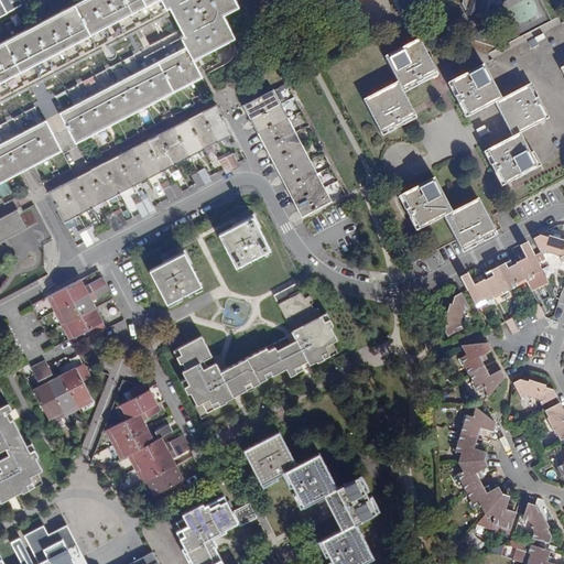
[(83,0),(61,12),(79,49),(163,6),(164,9),(170,6),(182,31),(185,38),(183,39),(187,47),(60,114),(76,144),(204,78),(195,61),(229,43),(223,31),(231,26),(226,17),(242,8),(237,0),(83,0)]
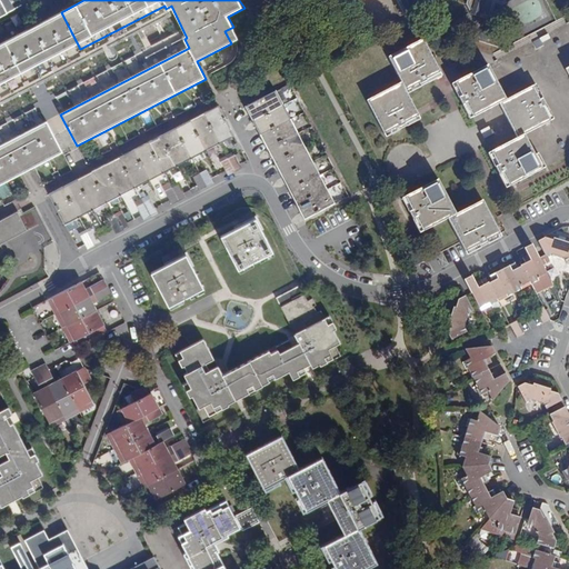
[(397,0),(405,15),(425,3),(430,3),(436,0),(468,0),(467,2),(472,15),(490,19),(496,2),(505,6),(515,0),(397,0)]
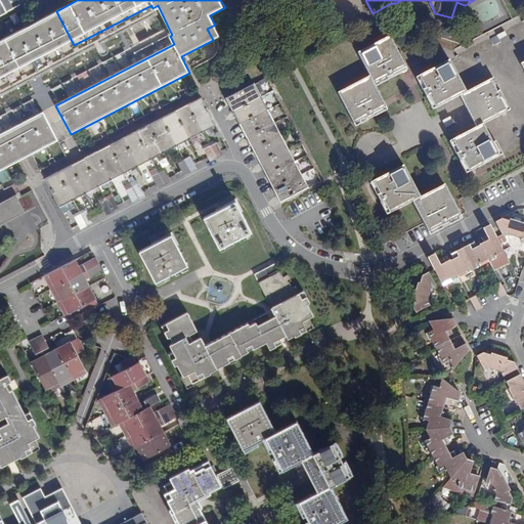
[(62,52),(0,85),(0,97),(157,14),(153,8),(151,5),(74,45),(62,52)]
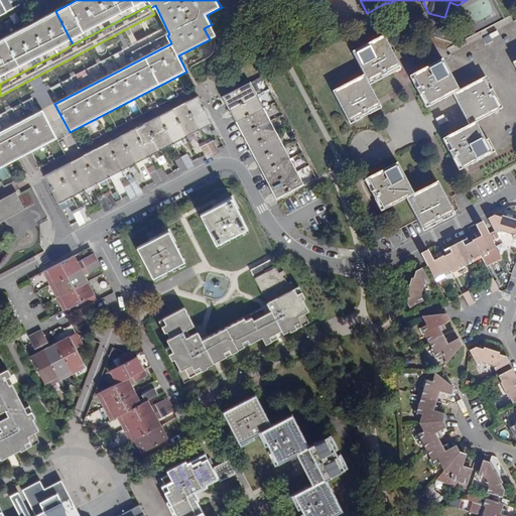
[(55,11),(42,16),(61,51),(73,44),(55,11)]
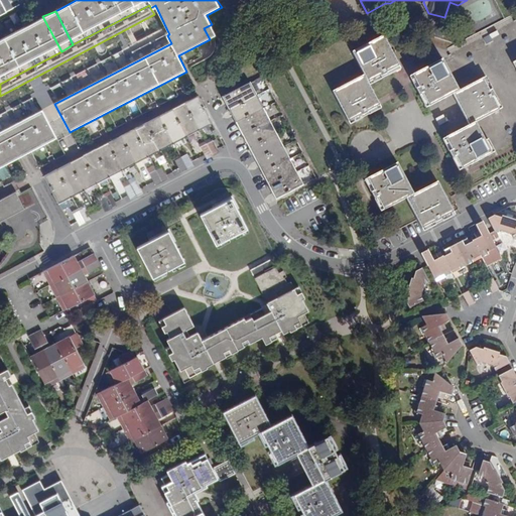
[(0,84),(61,51),(42,16),(0,37),(0,84)]
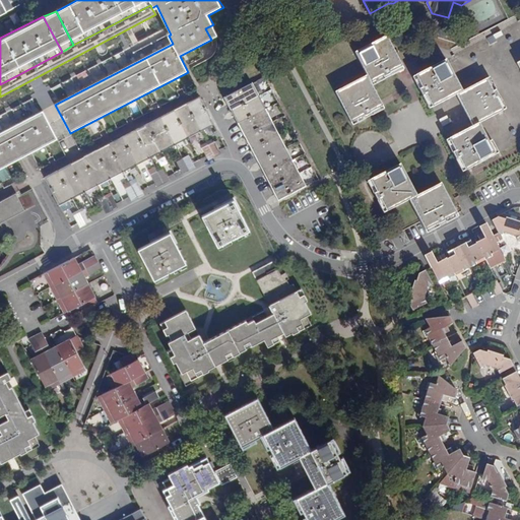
[(205,28),(211,40),(219,36),(213,24),(205,28)]
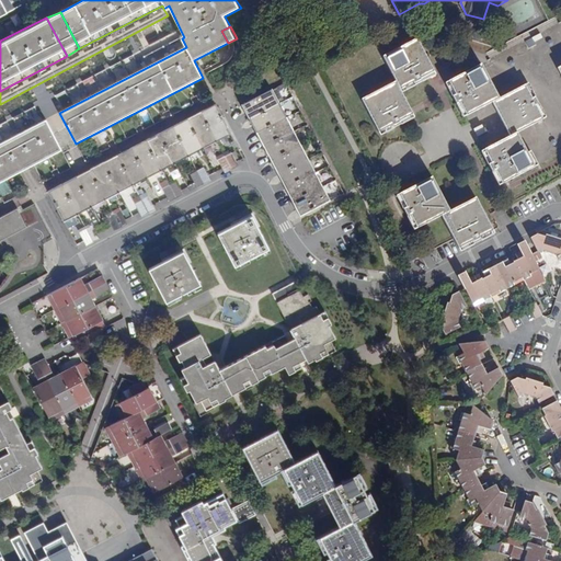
[(549,35),(547,31),(531,39),(535,46),(542,43),(541,39),(549,35)]
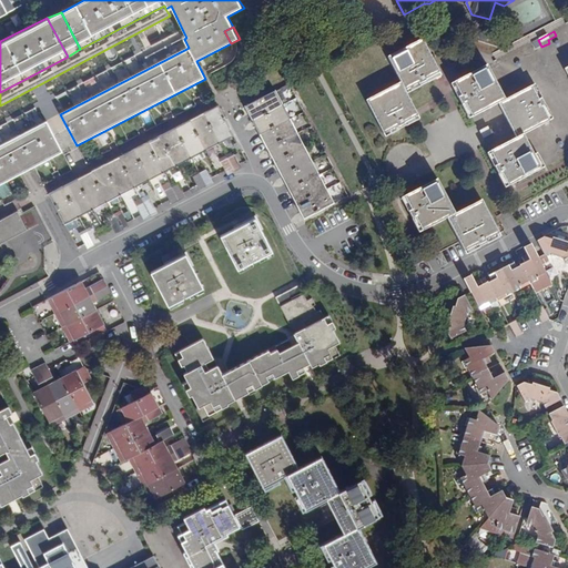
[(437,69),(423,41),(388,59),(401,84),(367,102),(383,134),(397,128),(398,131),(407,128),(405,123),(411,121),(408,115),(416,112),(407,95),(405,92),(419,85),(421,89),(428,85),(426,81),(434,78),(430,72),(437,69)]
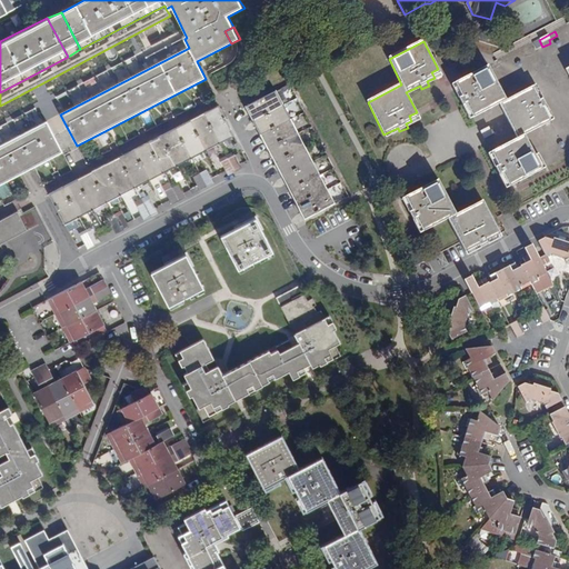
[(513,98),(496,63),(468,78),(471,85),(466,88),(469,93),(466,96),(470,105),(473,102),(481,116),(506,102),(523,135),(498,148),(505,161),(501,163),(507,172),(510,170),(513,177),(519,173),(523,180),(550,166),(531,130),(551,120),(548,113),(553,110),(550,103),(552,102),(549,96),(547,98),(539,85),(513,98)]
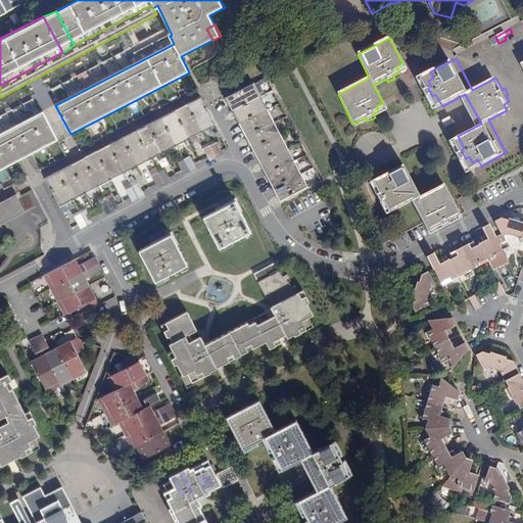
[(394,79),(407,73),(406,68),(399,72),(392,75),(394,79)]
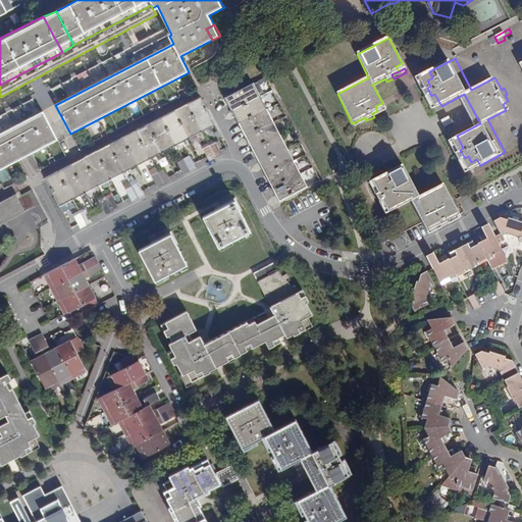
[(430,86),(427,81),(424,74),(421,75),(427,88),(430,86)]
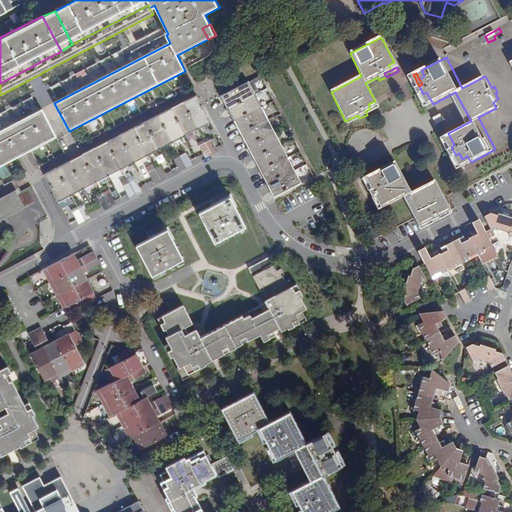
[(494,86),(488,75),(485,76),(492,88),(494,86)]
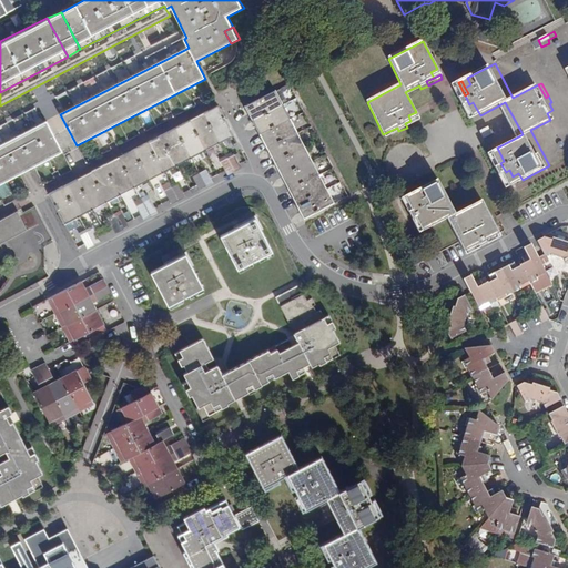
[(288,112),(298,109),(291,85),(281,89),(288,112)]
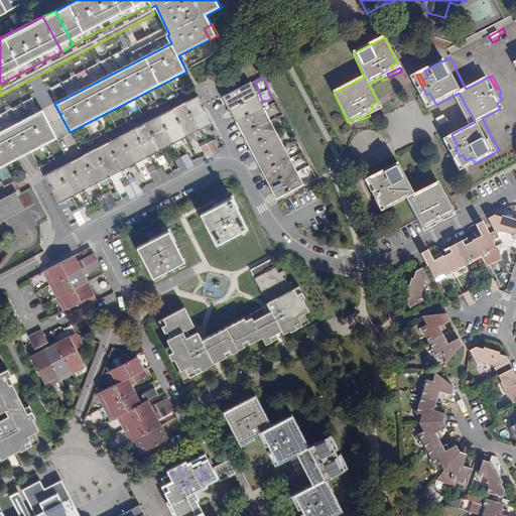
[(370,87),(382,81),(381,78),(368,84),(370,87)]
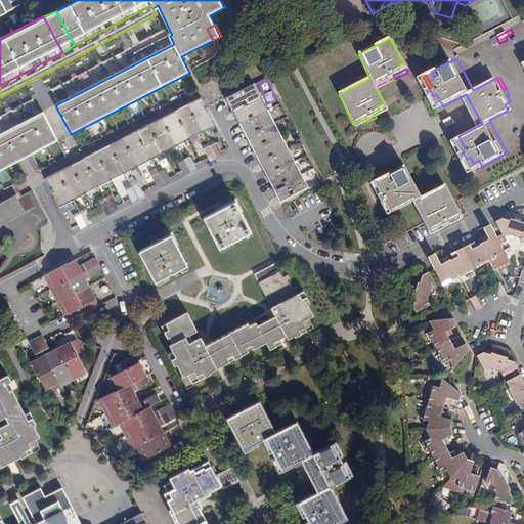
[(224,97),(231,111),(258,94),(252,83),(225,96),(224,97)]
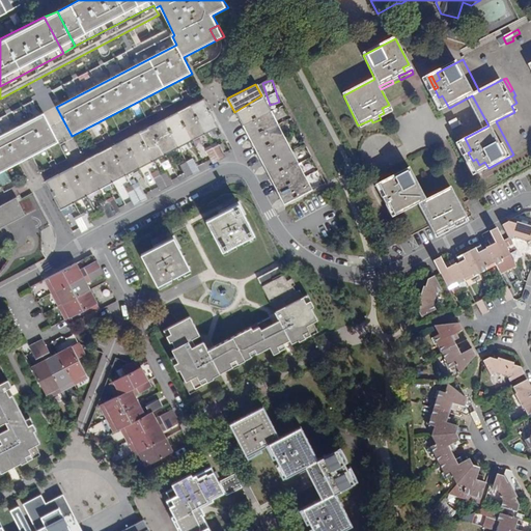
[(242,126),(270,110),(261,95),(234,112),(242,126)]
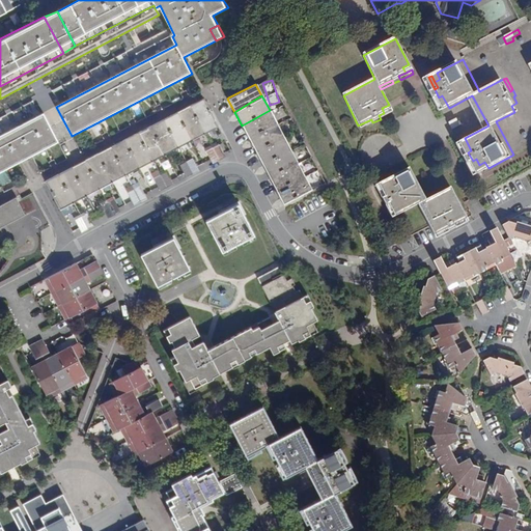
[(439,98),(446,110),(449,108),(442,95),(439,98)]
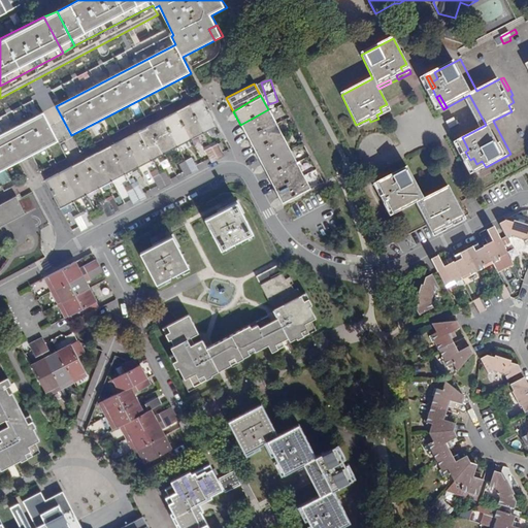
[(520,107),(513,95),(510,96),(514,102),(517,108),(520,107)]
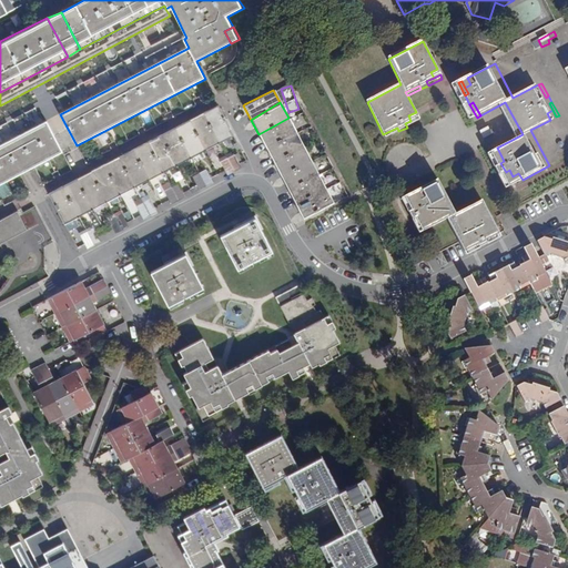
[(216,103),(202,111),(219,141),(233,133),(216,103)]
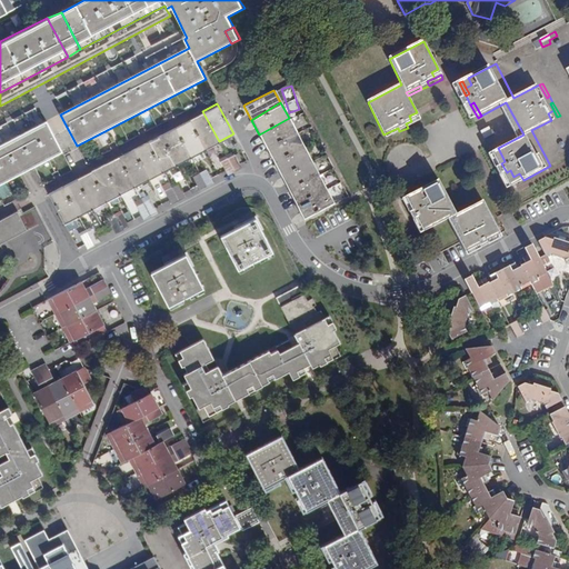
[(202,111),(188,119),(205,149),(219,141),(202,111)]
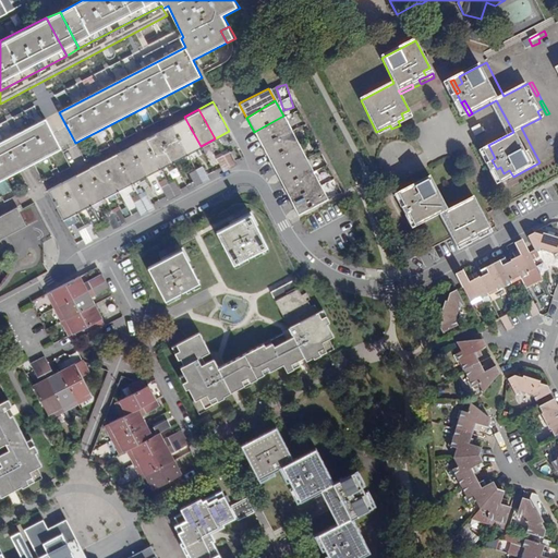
[(291,130),(283,116),(254,132),(262,146),(291,130)]
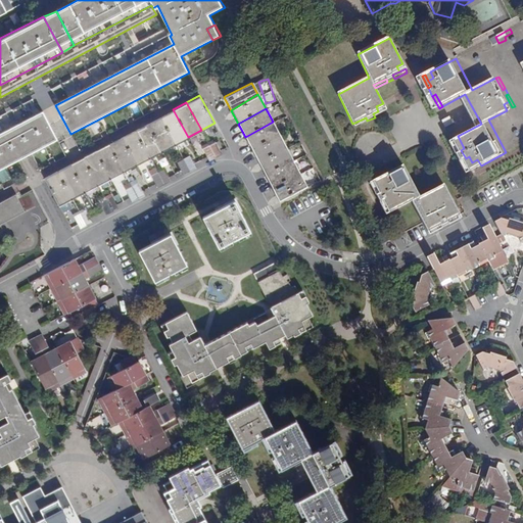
[(375,117),(386,110),(385,108),(378,111),(373,113),(375,117)]
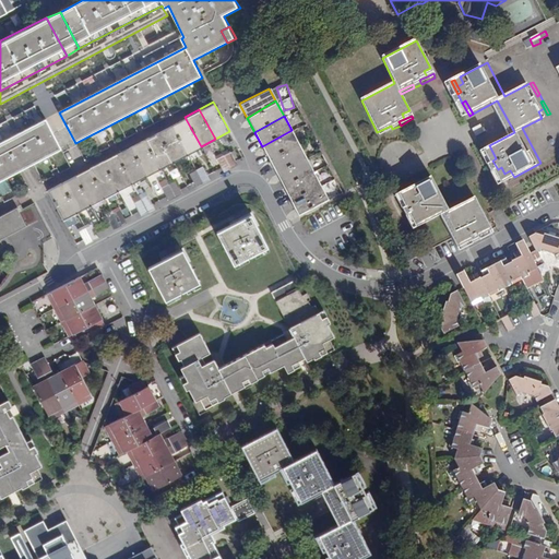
[(185,117),(171,123),(188,153),(201,146),(185,117)]
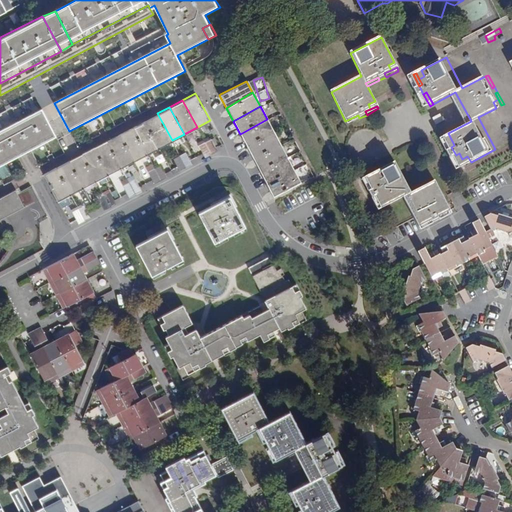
[(0,165),(17,157),(23,153),(29,150),(55,136),(47,120),(41,108),(0,129),(0,165)]
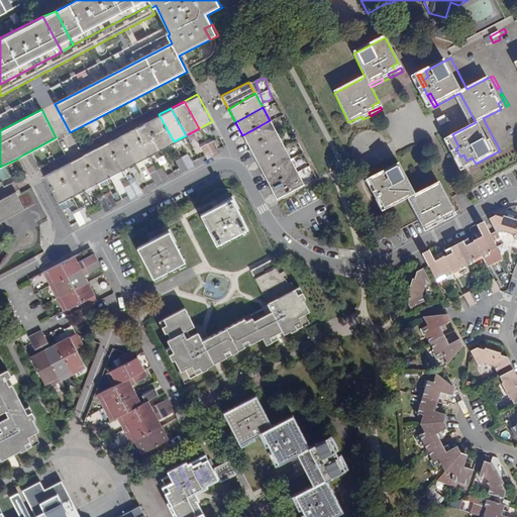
[(455,118),(452,112),(443,117),(446,123),(455,118)]
